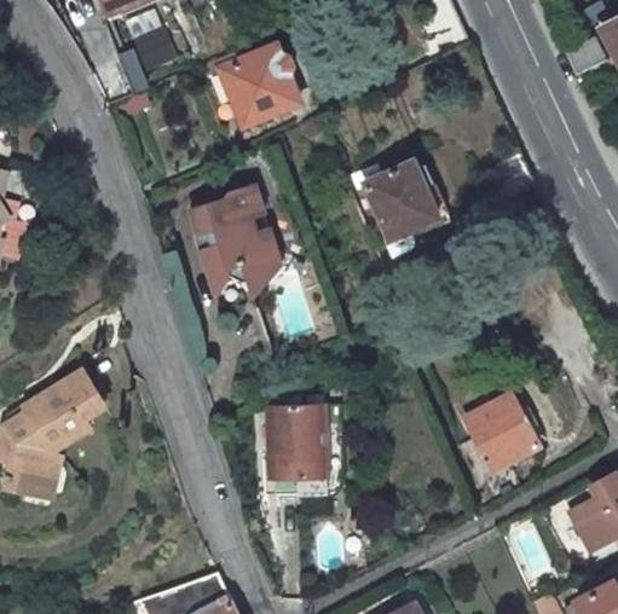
[(98,0),(104,13),(132,0),(98,0)]
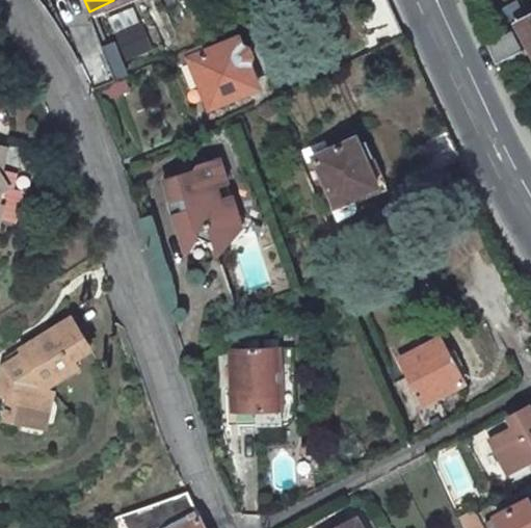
[(530,16),(515,25),(530,53),(530,16)]
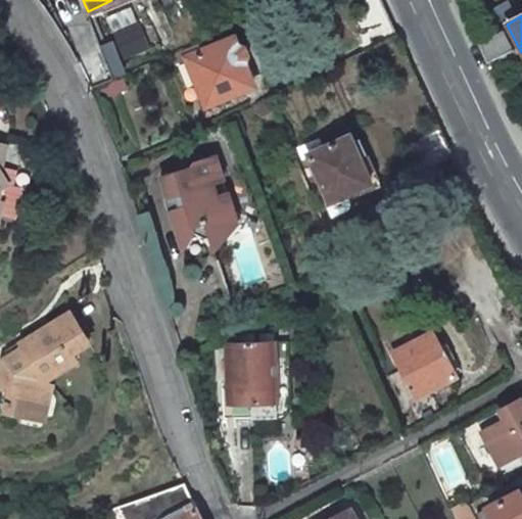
[(105,63),(146,49),(137,21),(96,36),(105,63)]
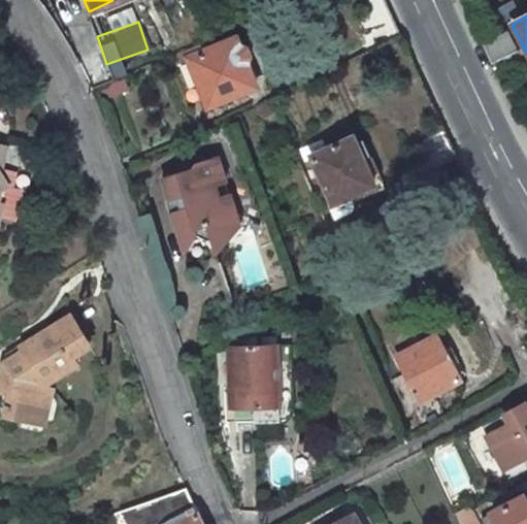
[(495,65),(515,54),(520,50),(506,31),(503,33),(483,45),(495,65)]
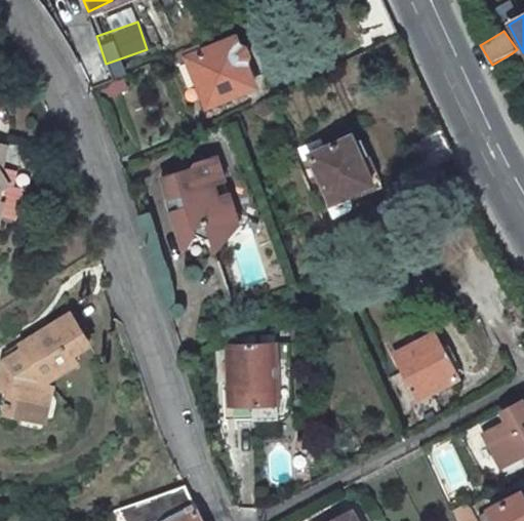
[(186,56),(222,40),(217,32),(170,53),(173,63),(186,57),(186,56)]
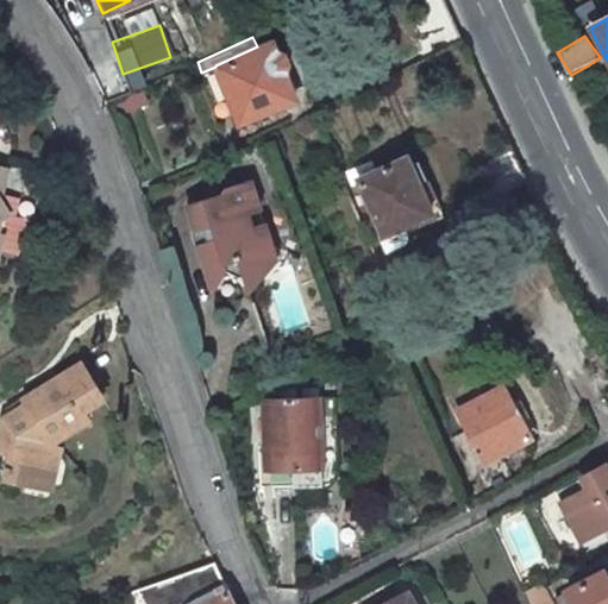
[(257,46),(215,65),(215,67),(239,120),(293,98),(269,42),(257,46)]
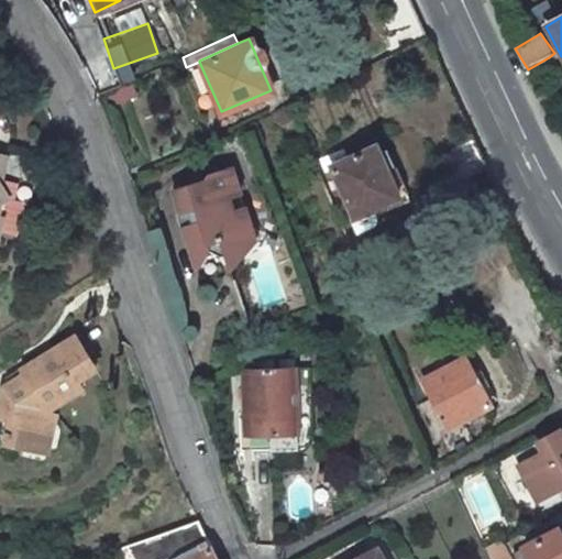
[(130,78),(105,90),(111,105),(136,94),(130,78)]
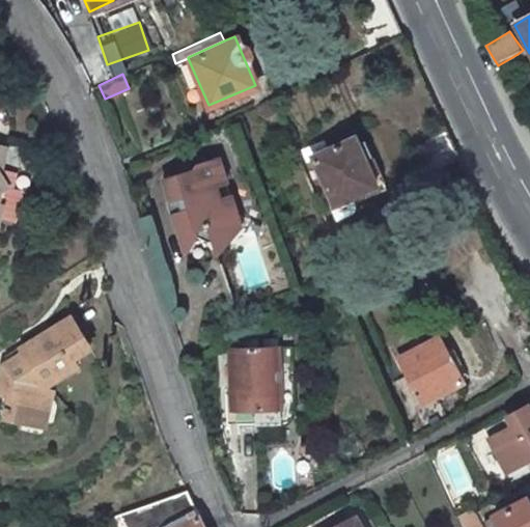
[(263,114),(275,108),(269,96),(257,103),(263,114)]
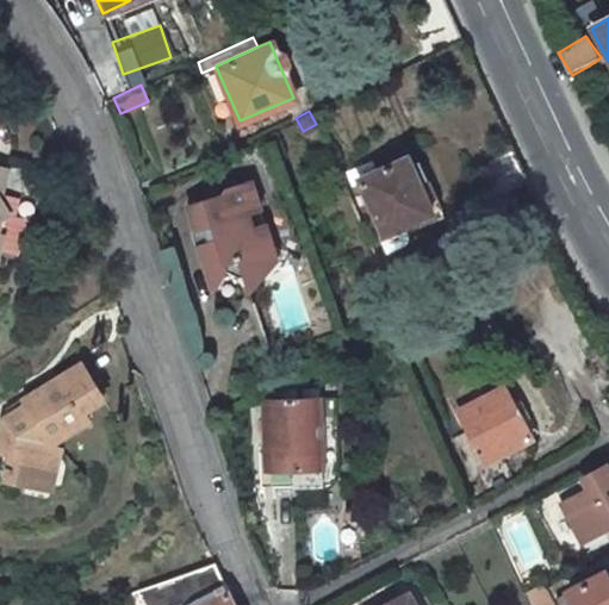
[(374,169),(358,178),(359,179),(383,230),(384,231),(399,223),(429,207),(416,179),(424,175),(417,157),(408,161),(405,155),(374,169)]
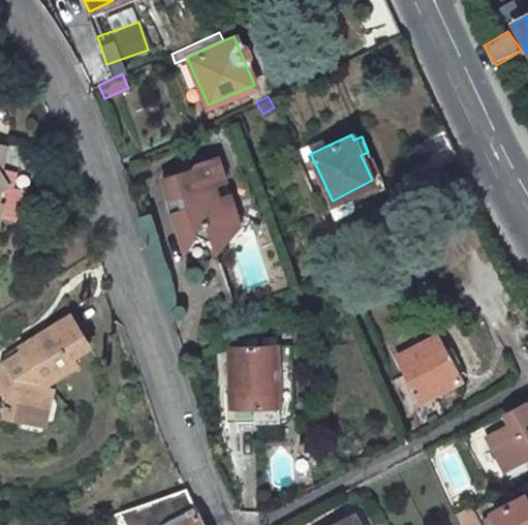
[(320,137),(300,147),(304,157),(311,155),(310,154),(324,147),(320,137)]
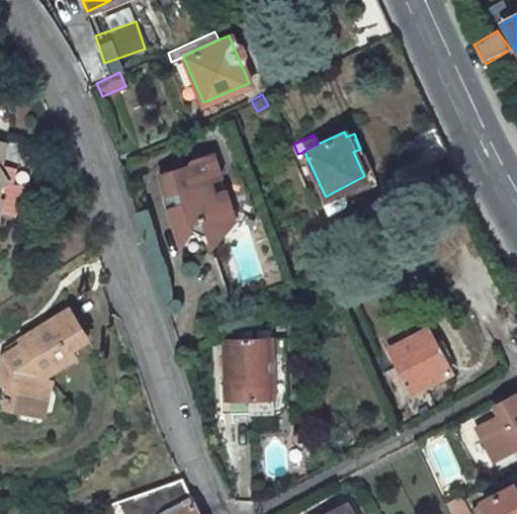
[(6,151),(0,149),(0,222),(3,223),(10,190),(4,174),(6,151)]
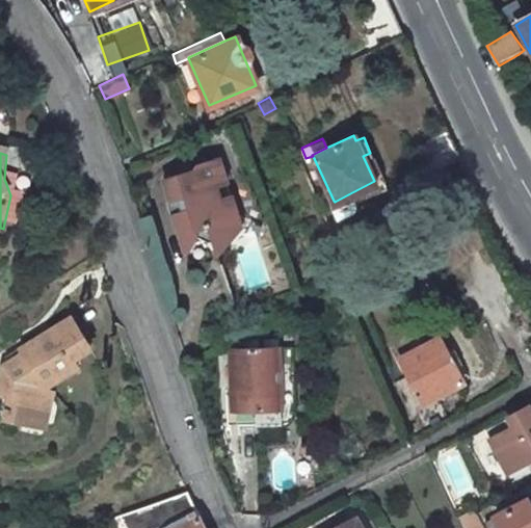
[(237,212),(217,153),(196,159),(187,168),(183,165),(161,175),(171,207),(169,208),(179,236),(184,234),(191,237),(198,227),(207,223),(216,247),(236,226),(232,213),(237,212)]
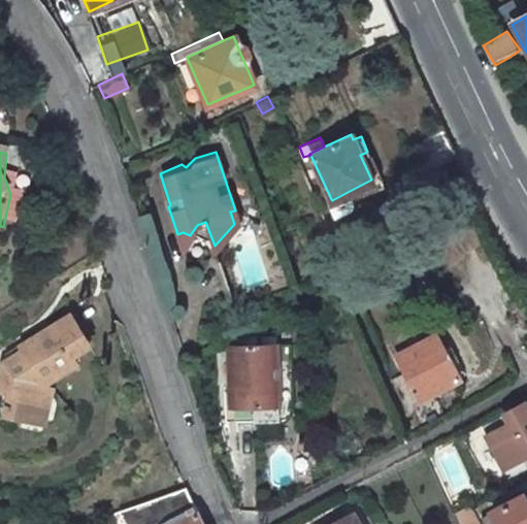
[(383,184),(367,152),(360,155),(371,179),(346,193),(349,200),(383,184)]
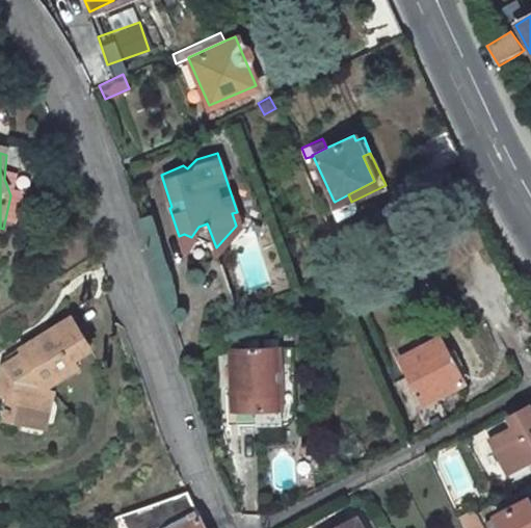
[(351,202),(348,194),(335,202),(334,201),(329,203),(336,216),(354,208),(351,202)]
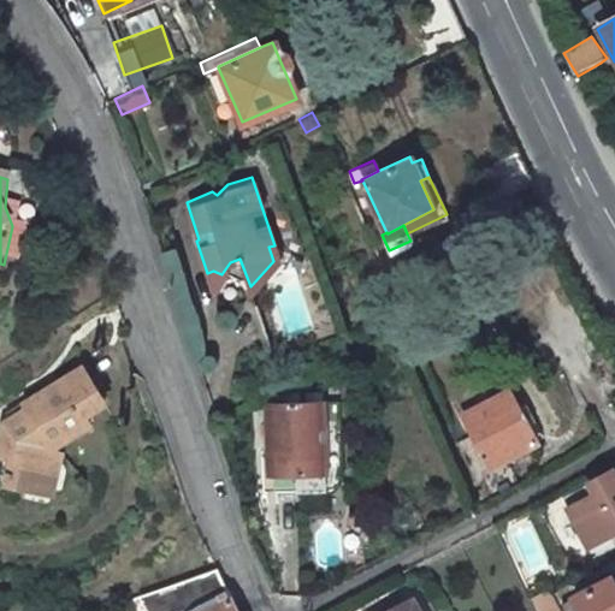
[(104,407),(81,371),(22,407),(25,413),(0,427),(0,467),(6,469),(0,493),(37,503),(51,452),(90,429),(84,419),(104,407)]
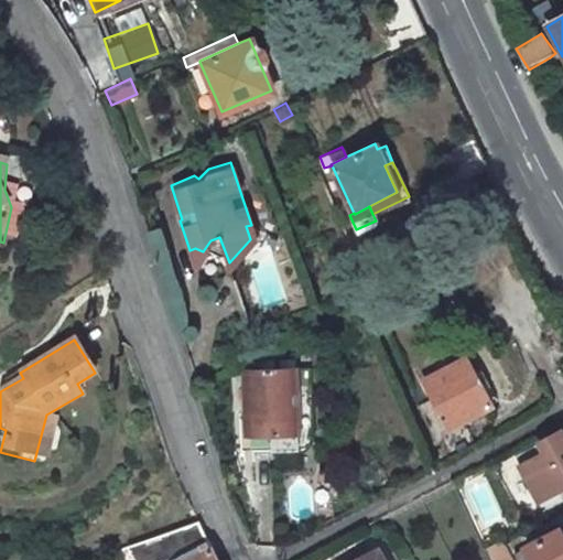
[(464,355),(422,376),(446,424),(488,404),(464,355)]
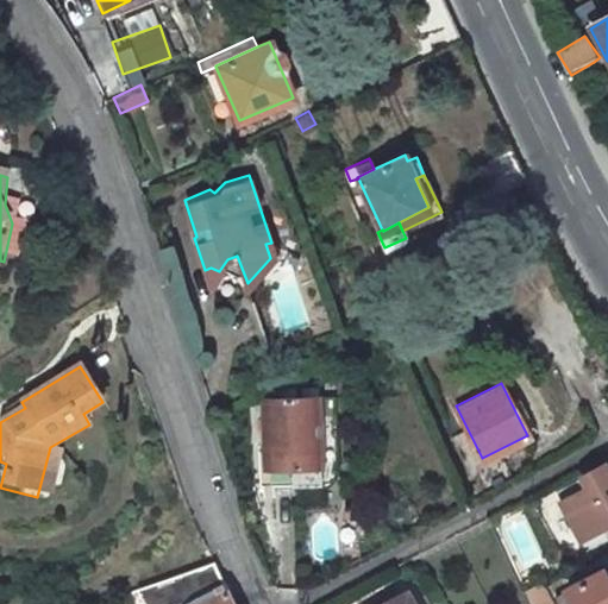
[(318,394),(261,398),(264,450),(257,450),(258,484),(321,479),(321,461),(318,394)]
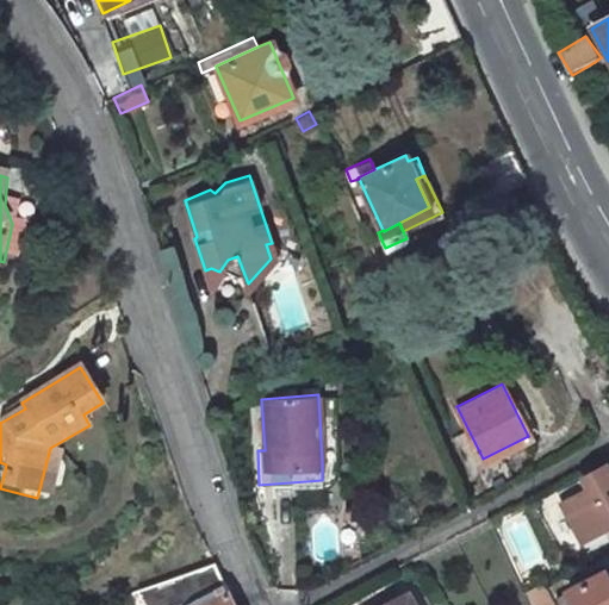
[(334,394),(318,394),(322,462),(336,462),(334,394)]
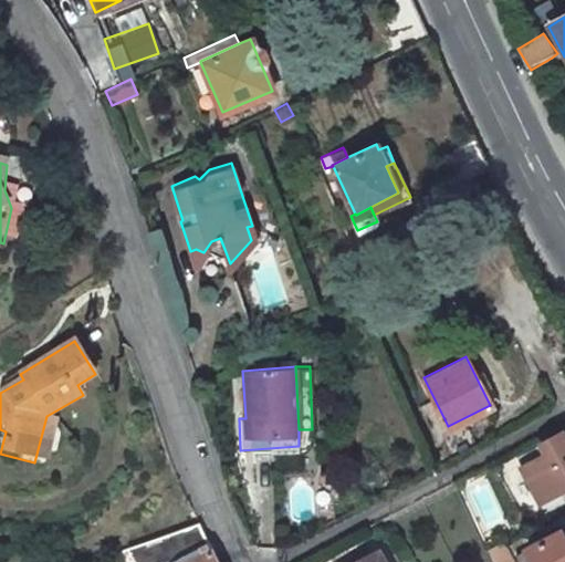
[(564,443),(519,469),(535,500),(564,484),(564,443)]
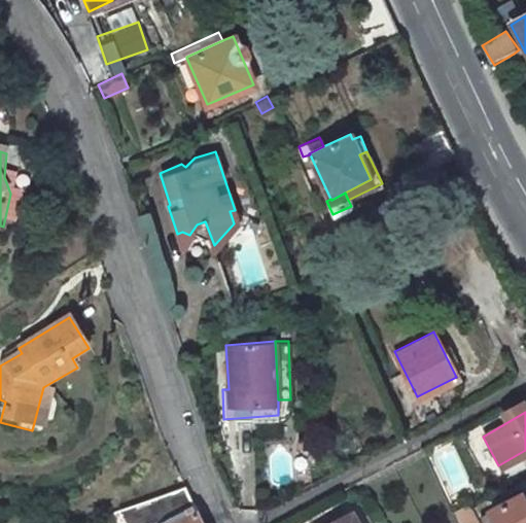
[(525,522),(525,501),(521,492),(481,514),(486,522),(494,522),(495,522),(525,522)]
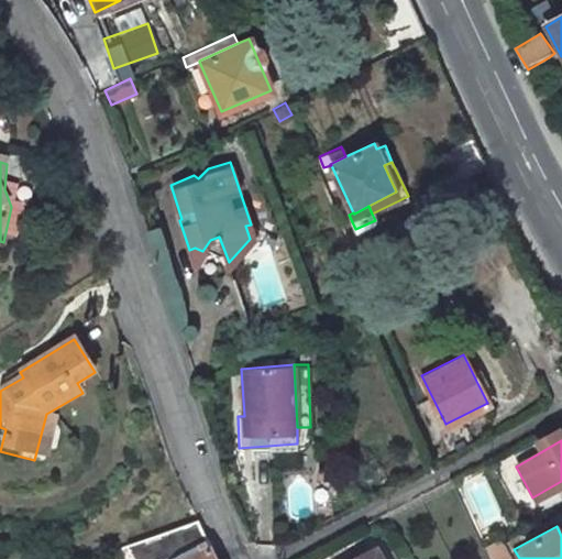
[(217,558),(207,537),(162,558),(217,558)]
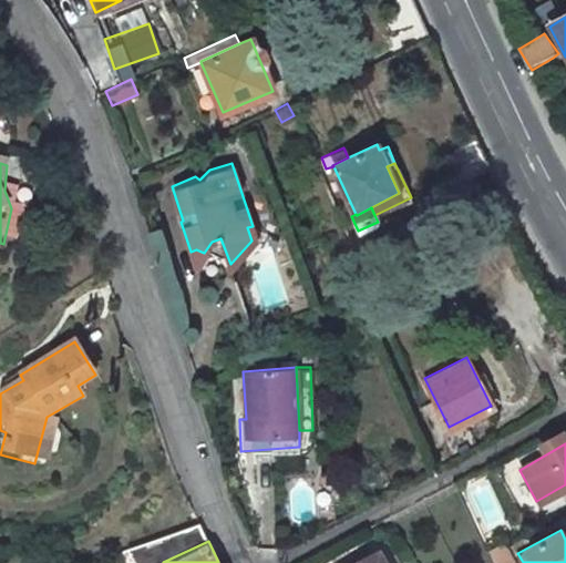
[(393,562),(388,550),(358,562),(393,562)]
